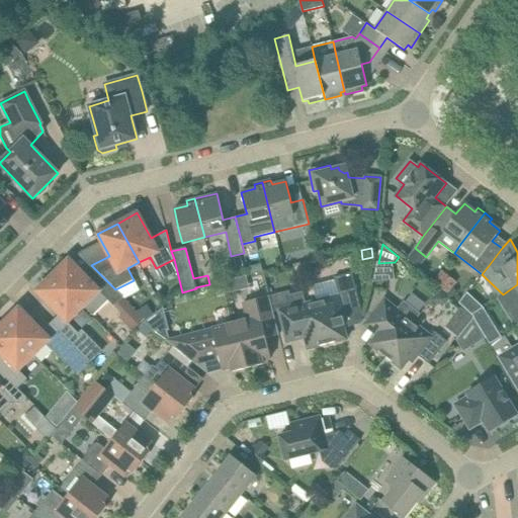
[(53,275),(83,307),(92,316),(107,300),(113,306),(122,296),(115,289),(91,265),(85,269),(89,273),(86,277),(69,259),(53,275)]
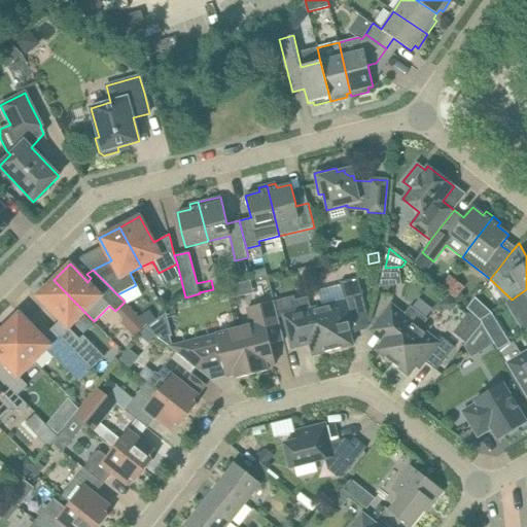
[(266,269),(252,272),(254,280),(268,277),(266,269)]
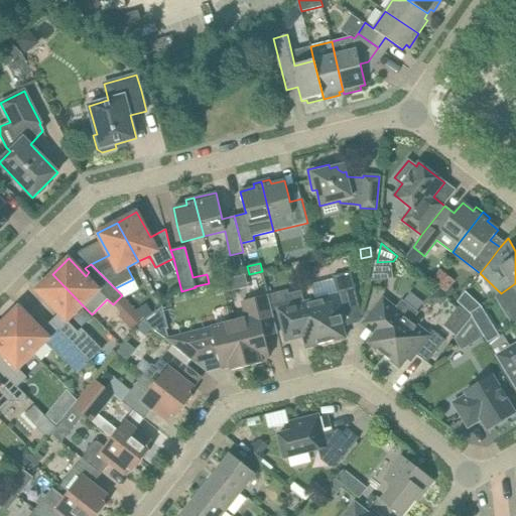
[(338,294),(315,300),(326,343),(346,338),(343,326),(345,320),(343,309),(359,305),(351,272),(333,276),(338,294)]
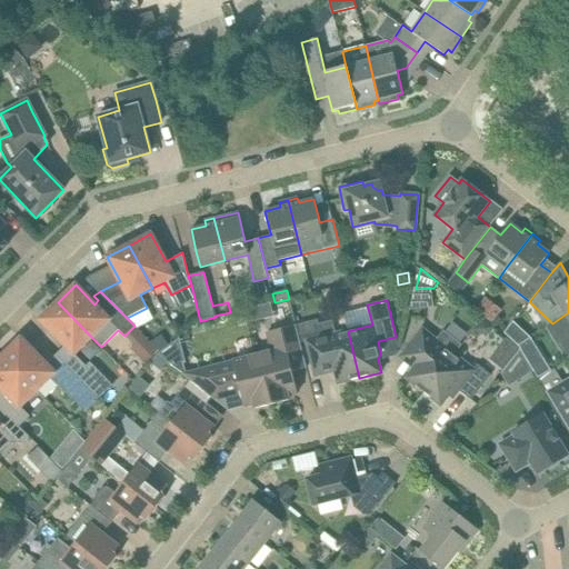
[(58,302),(40,320),(56,336),(66,346),(56,356),(85,386),(92,378),(99,371),(90,362),(87,366),(75,353),(91,337),(58,302)]
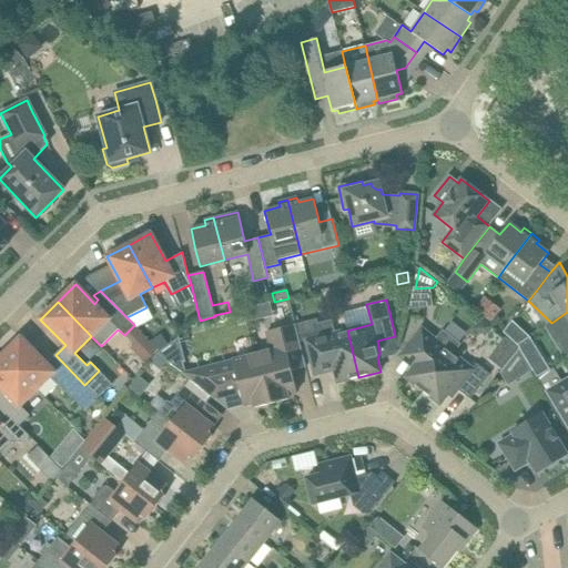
[(567,312),(551,323),(554,324),(557,322),(567,337),(567,312)]
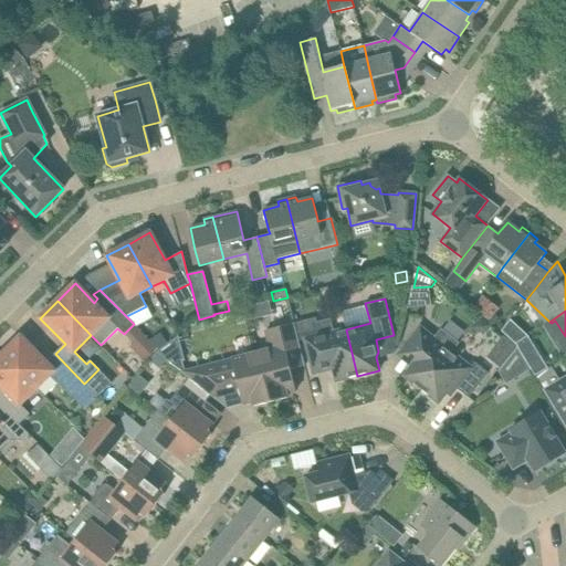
[(336,381),(357,376),(346,329),(320,335),(315,318),(294,323),(297,336),(304,335),(313,374),(333,368),(336,381)]
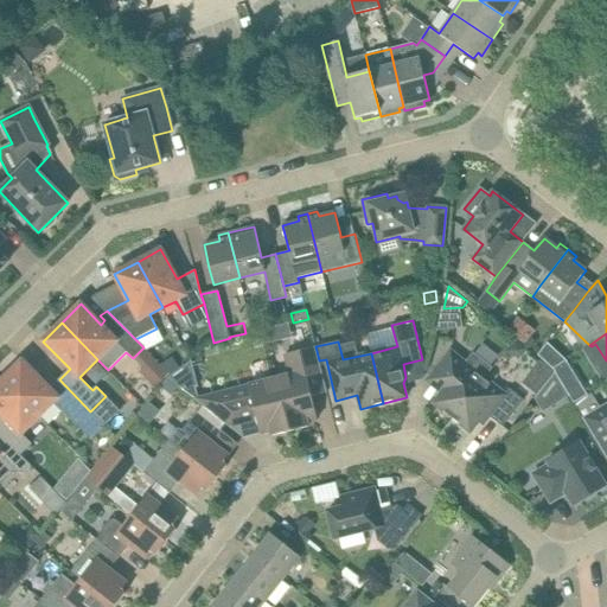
[(530,351),(518,342),(509,353),(516,360),(524,358),(530,351)]
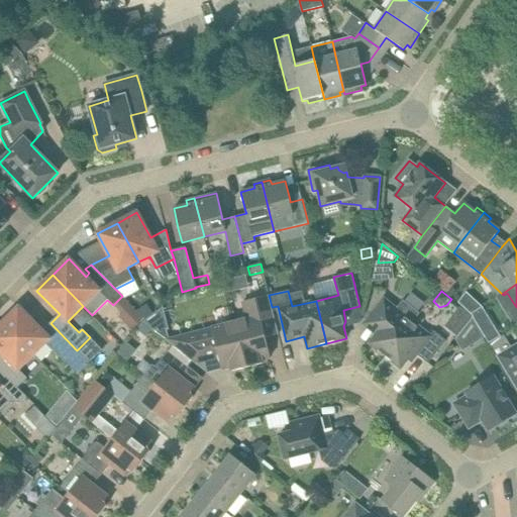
[(467,292),(458,303),(471,314),(483,306),(467,292)]
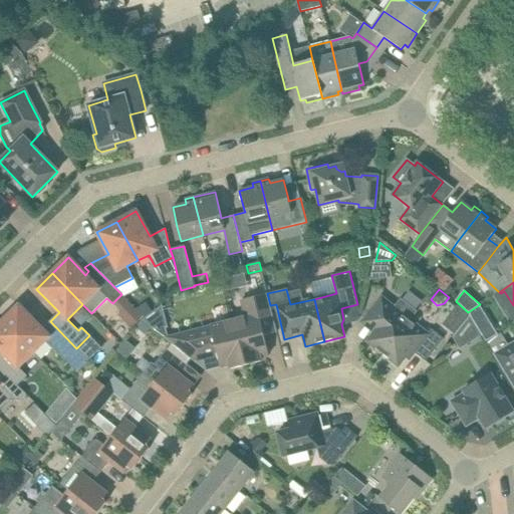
[(277,332),(270,305),(267,293),(266,294),(241,300),(245,317),(234,320),(245,365),(261,361),(260,357),(269,355),(264,336),(277,332)]
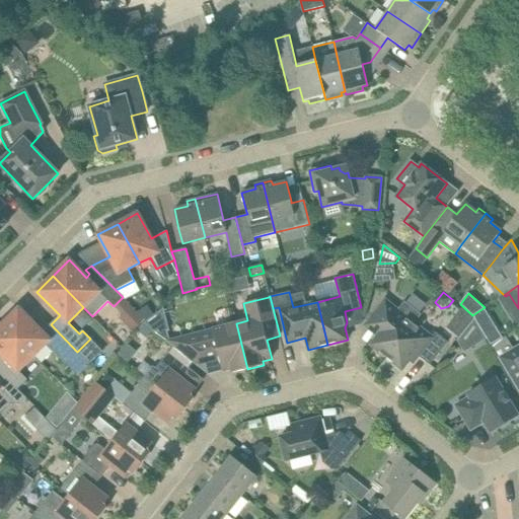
[(377,310),(365,325),(366,326),(370,322),(378,328),(378,335),(377,337),(370,345),(386,358),(414,322),(420,315),(404,303),(398,310),(397,310),(385,300),(377,310)]
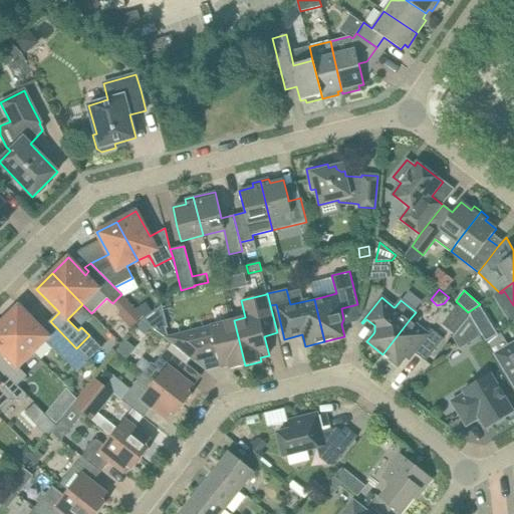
[(147,303),(137,310),(143,316),(144,317),(152,311),(147,303)]
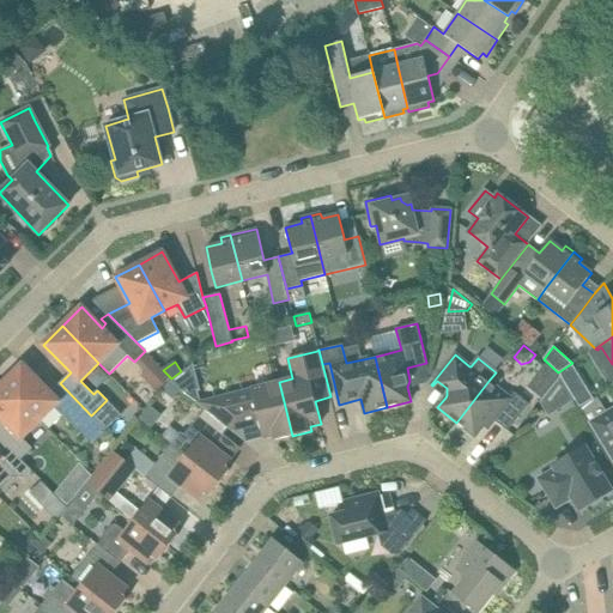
[(545,363),(527,387),(541,399),(559,375),(545,363)]
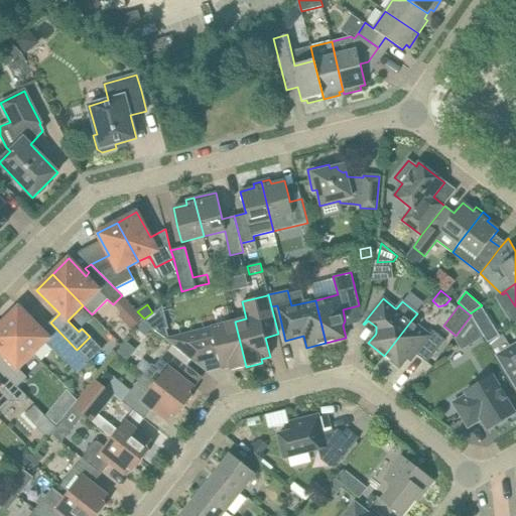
[(482,305),(470,313),(471,315),(484,337),(488,343),(500,336),(482,305)]
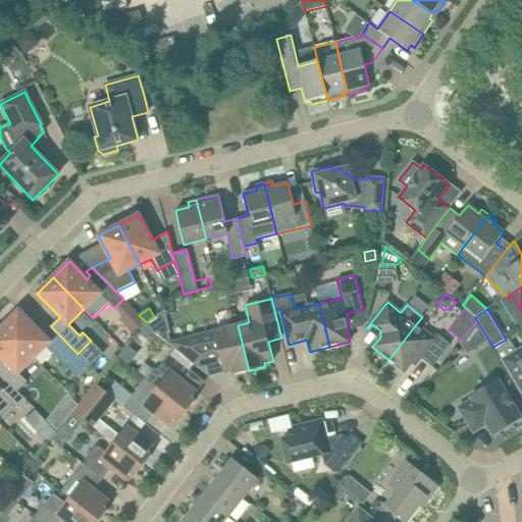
[(146,322),(143,324),(166,344),(170,343),(162,310),(154,316),(146,322)]
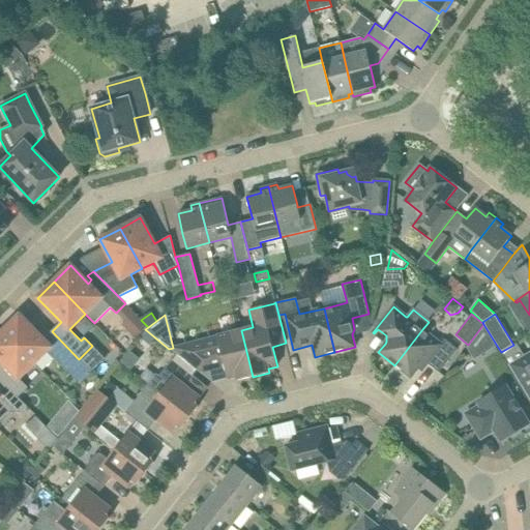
[(42,340),(34,330),(20,316),(3,331),(34,363),(48,351),(79,383),(91,372),(79,359),(52,331),(42,340)]
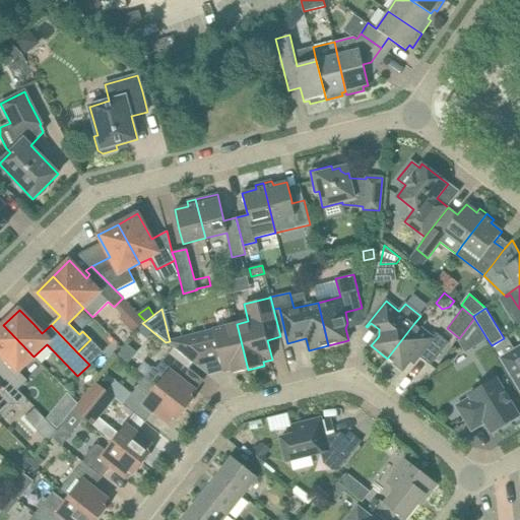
[(134,310),(124,320),(134,330),(144,320),(138,314),(134,310)]
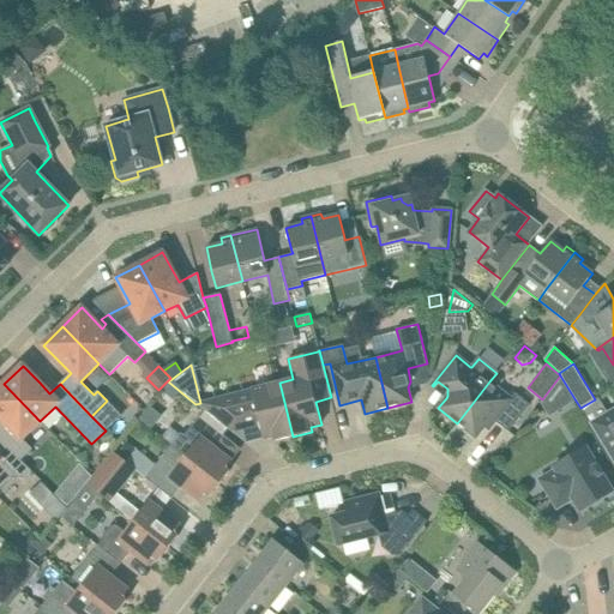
[(576,401),(560,375),(542,399),(540,402),(548,416),(576,401)]
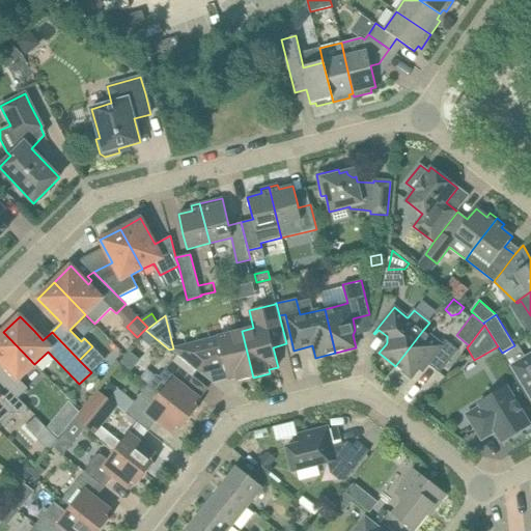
[(440,373),(452,357),(458,350),(446,340),(442,345),(423,330),(395,366),(411,379),(420,368),(425,367),(428,364),(440,373)]
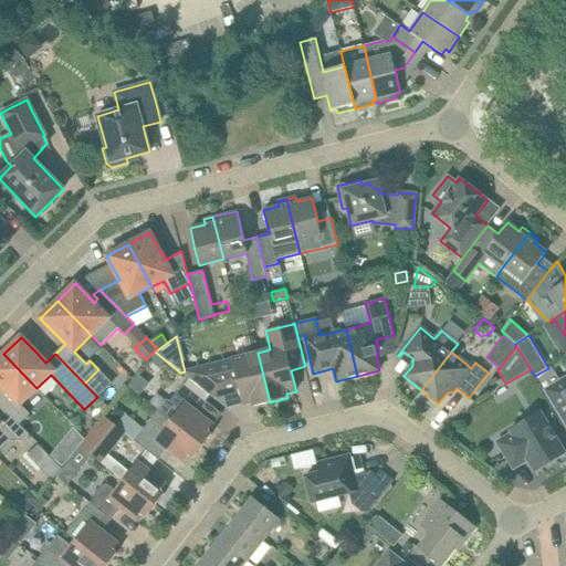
[(253,407),(270,402),(258,353),(185,371),(180,373),(189,379),(210,396),(215,399),(216,398),(213,397),(221,387),(228,386),(234,390),(239,389),(243,405),(252,402),(253,407)]
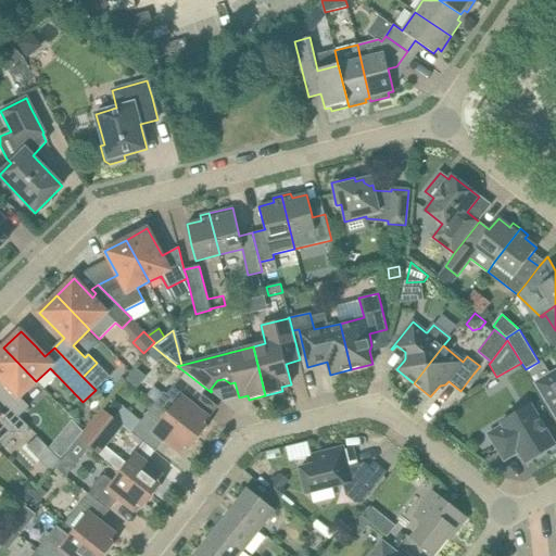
[(36,381),(3,348),(0,350),(0,379),(7,386),(0,392),(0,397),(19,417),(29,406),(20,397),(36,381)]
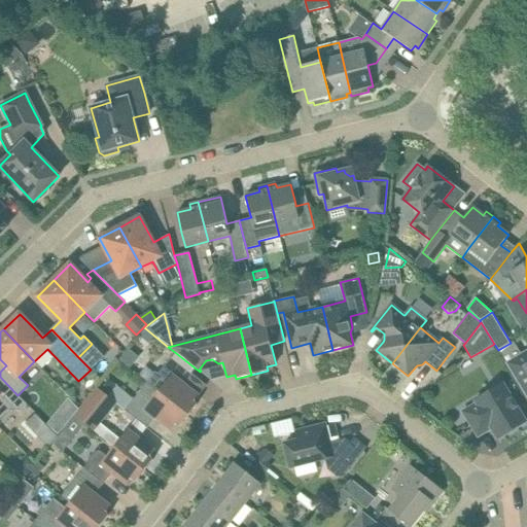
[(145,329),(139,337),(150,345),(155,338),(145,329)]
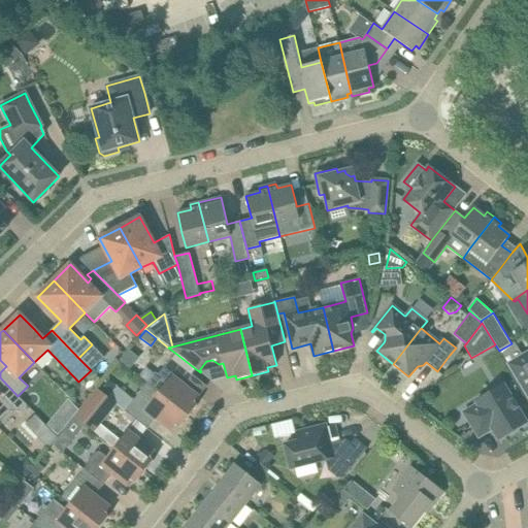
[(129,350),(120,361),(131,370),(140,359),(129,350)]
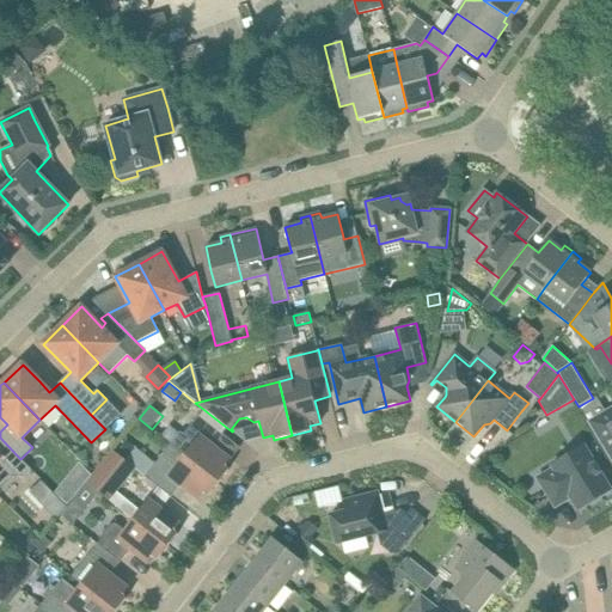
[(611,407),(587,422),(600,442),(611,463),(611,407)]
